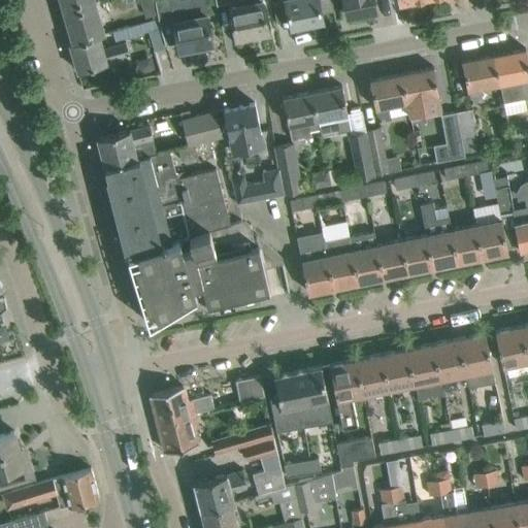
[(62,0),(65,9),(94,1),(93,0),(62,0)]
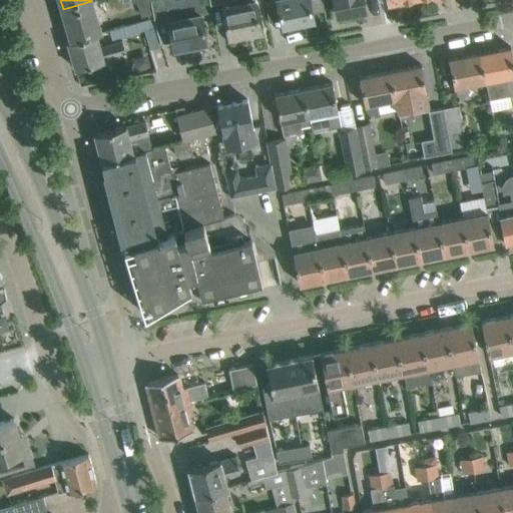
[(203,45),(203,41),(206,40),(201,14),(202,14),(199,0),(175,0),(176,2),(167,4),(165,0),(150,0),(155,23),(169,21),(174,47),(190,44),(190,48),(203,45)]
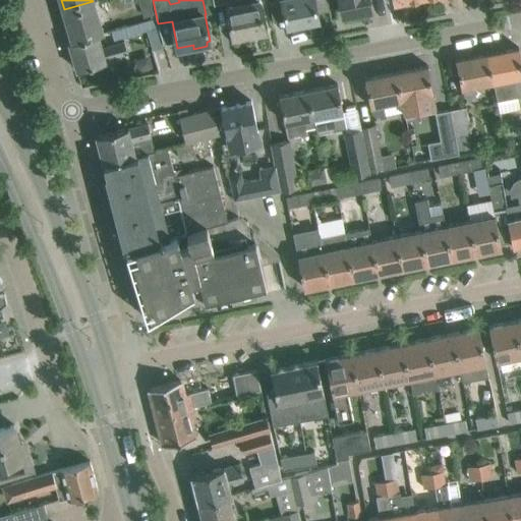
[(265,31),(258,0),(213,0),(214,3),(226,1),(227,6),(233,37),(265,31)]
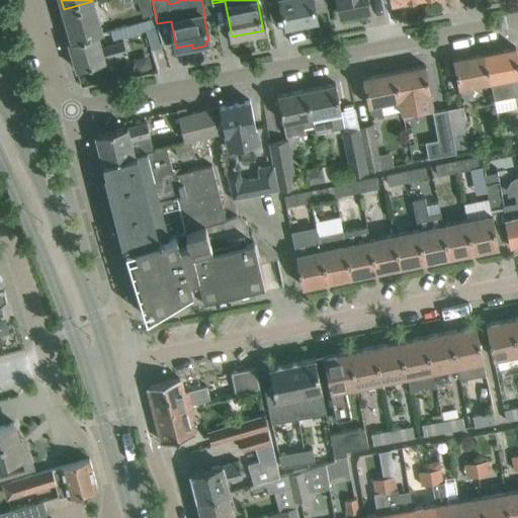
[(280,0),(285,25),(317,19),(315,11),(327,9),(325,0),(280,0)]
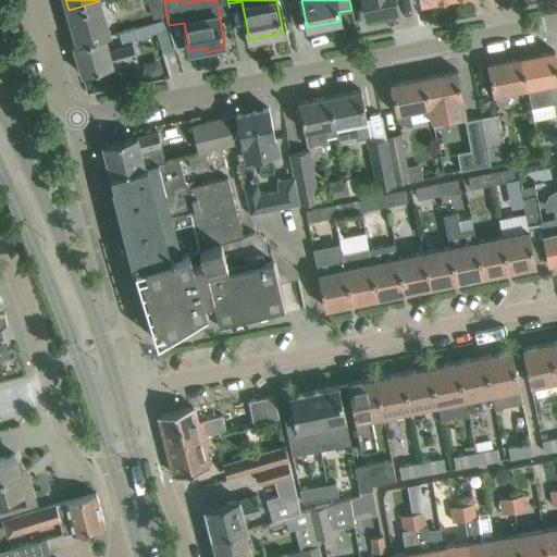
[(363,0),(367,15),(370,15),(371,20),(385,16),(384,12),(397,10),(395,0),(363,0)]
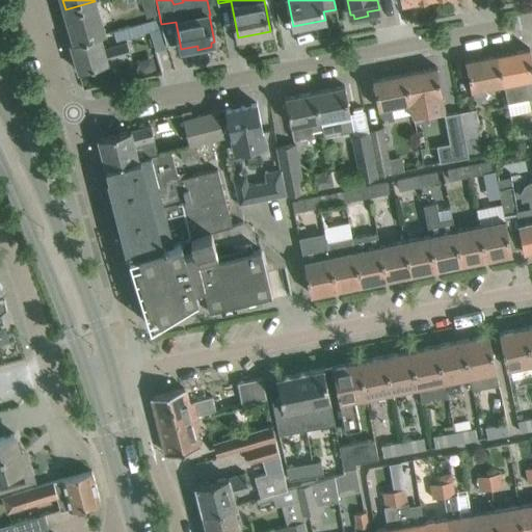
[(75,42),(101,34),(104,33),(95,1),(65,9),(75,42)]
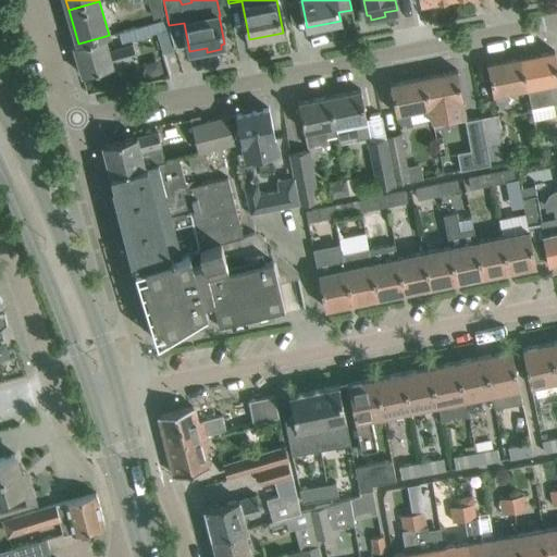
[(175,50),(169,26),(168,19),(162,20),(119,32),(122,42),(158,33),(163,53),(175,50)]
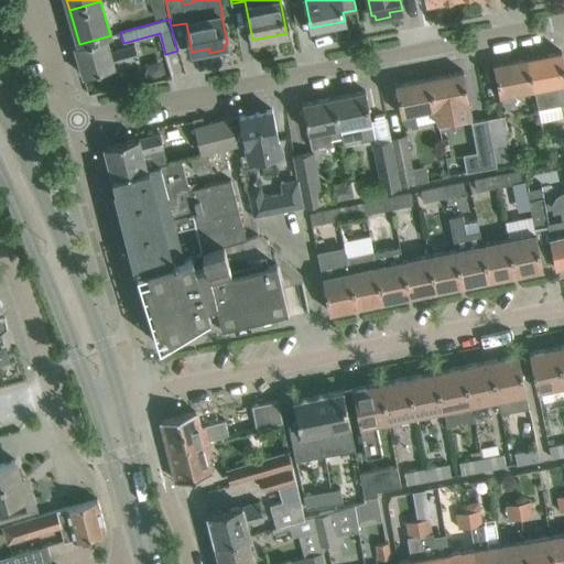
[(115,64),(138,57),(134,45),(111,52),(107,36),(79,44),(75,45),(83,75),(115,66),(115,64)]
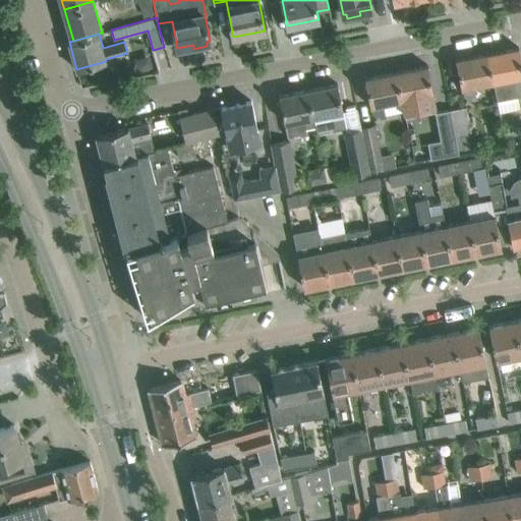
[(493,81),(495,89),(497,100),(517,96),(516,91),(520,90),(520,58),(519,48),(486,54),(491,81),(493,81)]
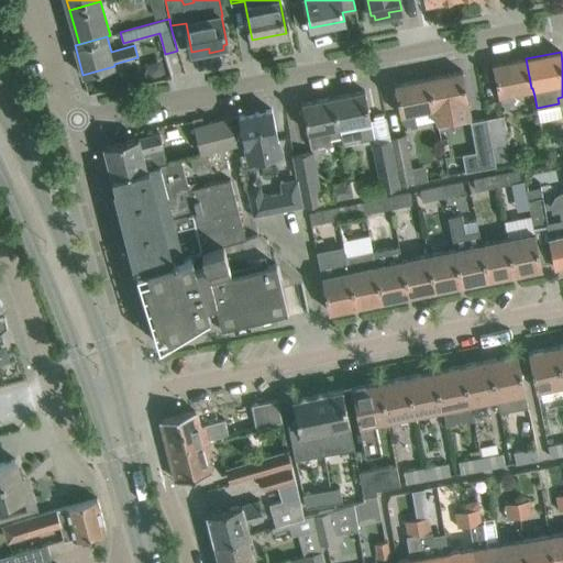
[(511,92),(531,88),(526,58),(493,65),(499,95),(503,109),(515,107),(511,92)]
